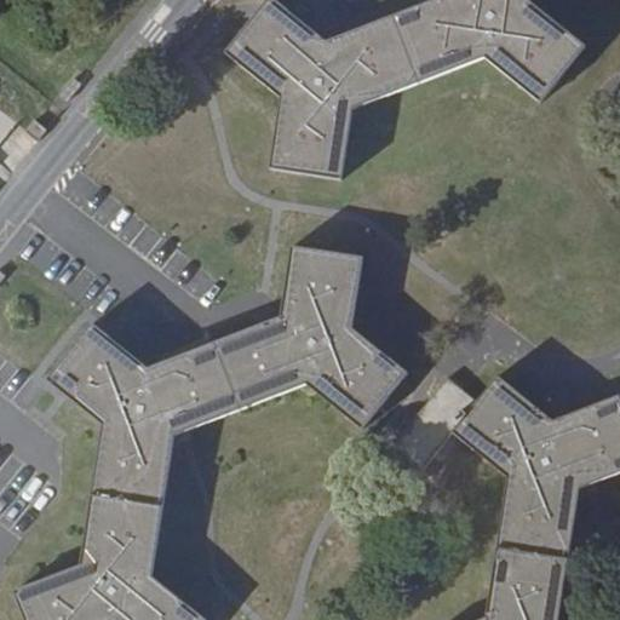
[(354,110),(486,58),(540,104),(587,46),(532,1),(530,0),(432,0),(327,41),(277,0),(268,0),(225,52),(282,98),(270,167),(343,179),(354,110)]
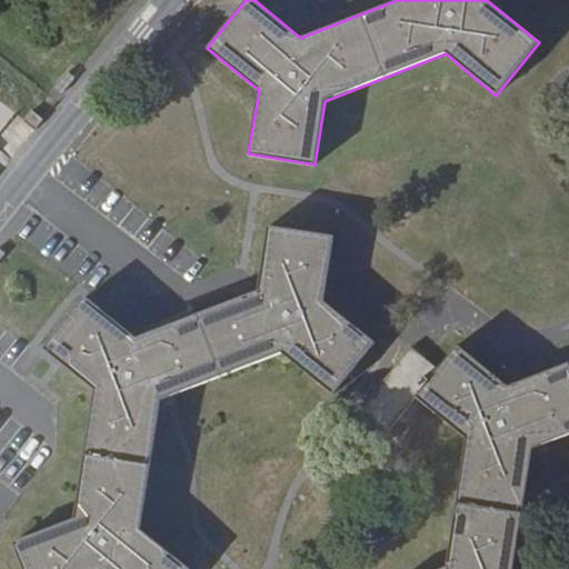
[(25,120),(35,129),(43,119),(32,110),(25,120)]
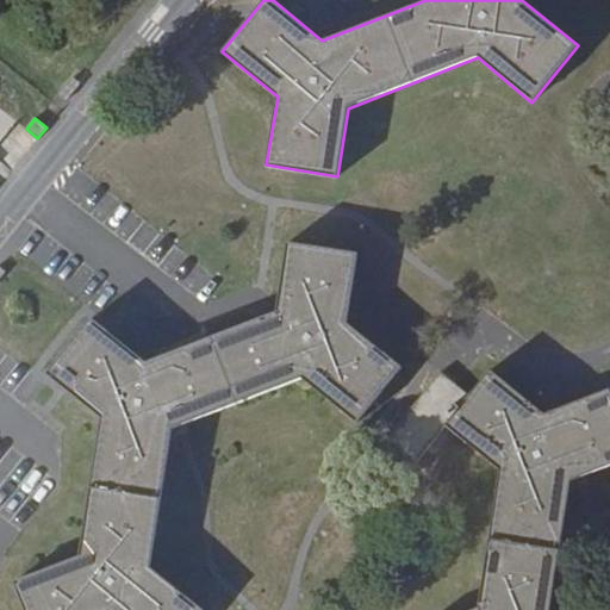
[(101,417),(91,486),(162,497),(172,430),(303,379),(356,423),(403,367),(348,323),(359,253),(288,241),(277,311),(147,362),(92,317),(47,373),(101,417)]
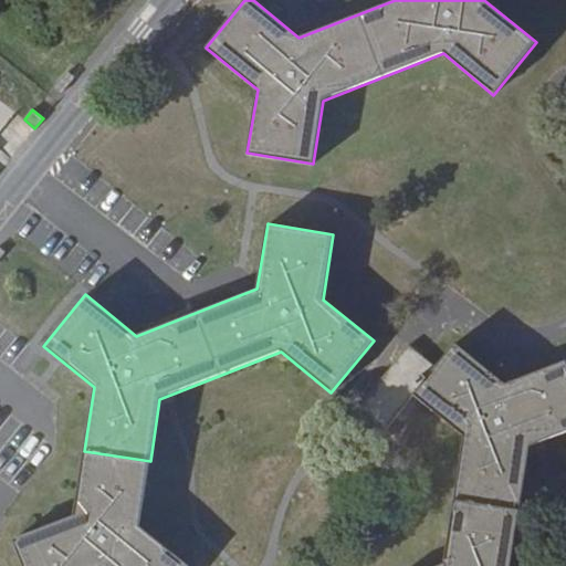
[(464,436),(454,500),(520,510),(530,447),(565,432),(565,360),(506,384),(456,343),(436,366),(412,395),(413,396),(464,436)]
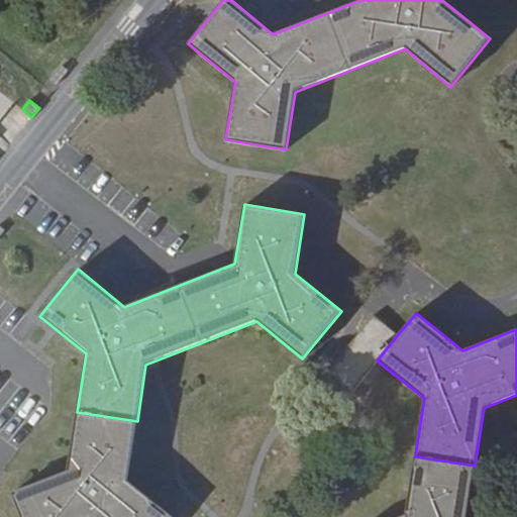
[(398,334),(375,315),(321,379),(347,399),(378,362),(377,360),(398,334)]
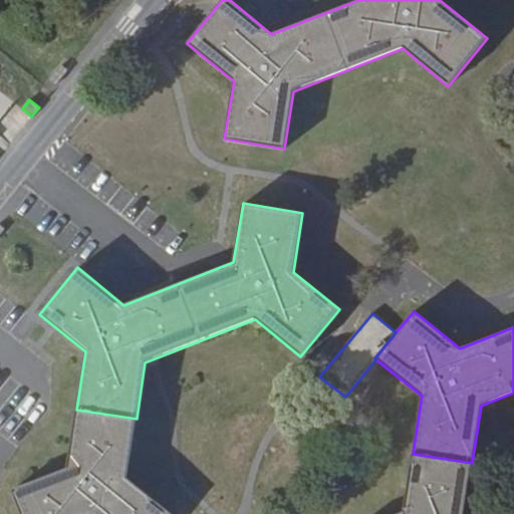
[(173,513),(127,477),(137,419),(76,410),(67,468),(12,490),(21,513),(173,513)]
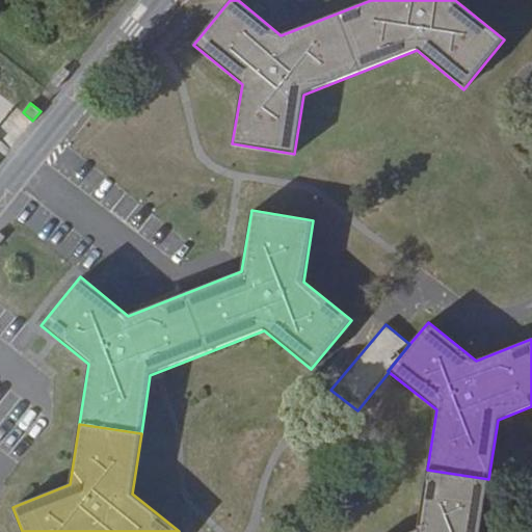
[(480,531),(488,479),(427,470),(418,529),(409,531),(480,531)]
